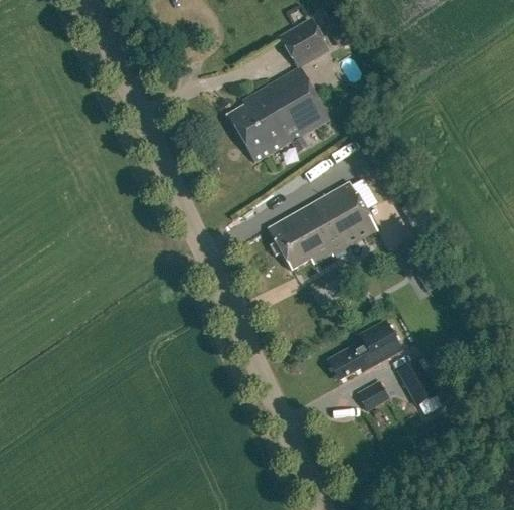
[(280,38),(294,63),(325,45),(311,20),(280,38)]
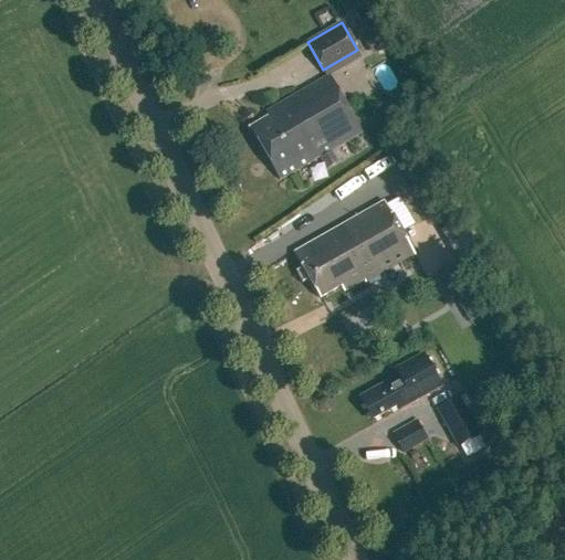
[(268,113),(249,124),(279,176),(362,128),(328,72),(264,108),(268,113)]
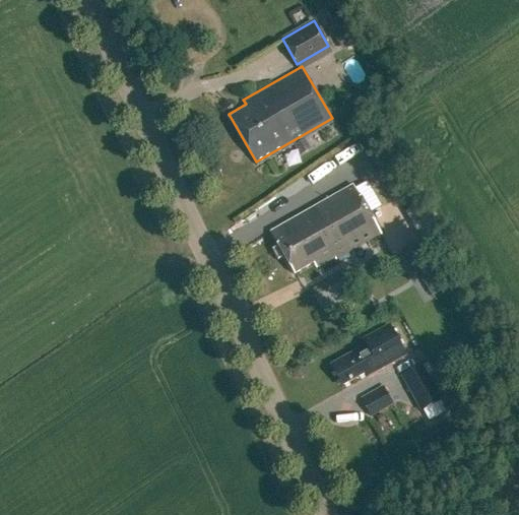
[(272,230),(297,270),(316,259),(318,263),(334,254),(336,258),(381,233),(352,184),(272,230)]
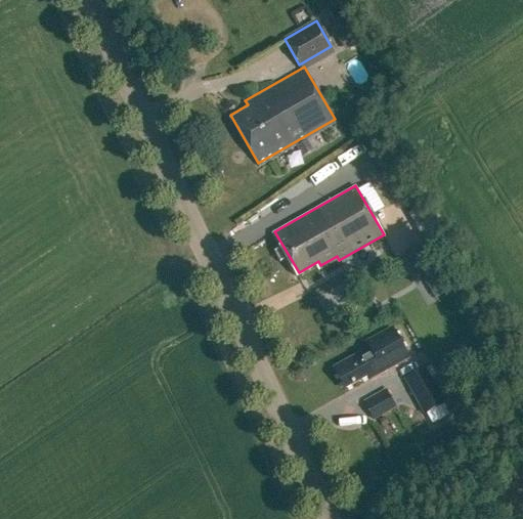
[(368,345),(341,361),(344,365),(336,371),(346,387),(367,374),(369,378),(408,354),(391,325),(365,340),(368,345)]
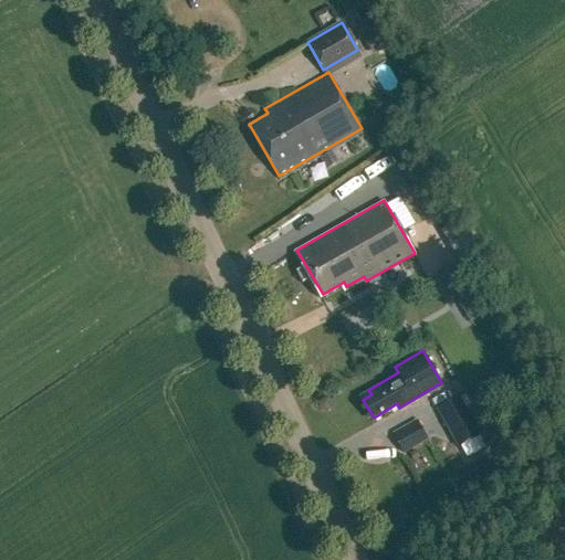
[(462,442),(477,433),(481,430),(471,414),(458,391),(439,403),(462,442)]
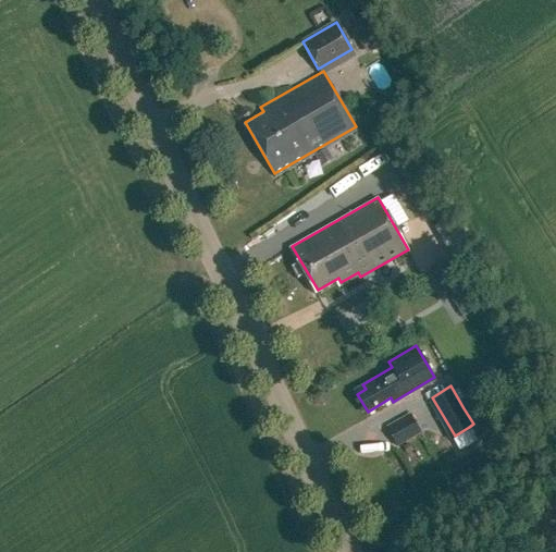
[(385,425),(397,444),(421,431),(409,411),(385,425)]
